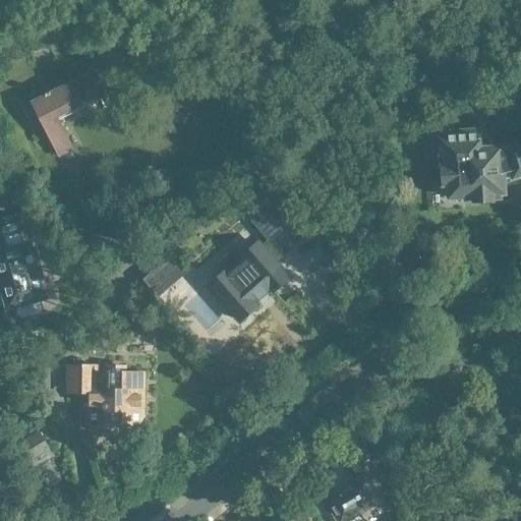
[(31,101),(33,105),(30,106),(33,113),(37,112),(59,156),(72,149),(58,120),(99,99),(98,97),(101,95),(89,70),(31,101)]
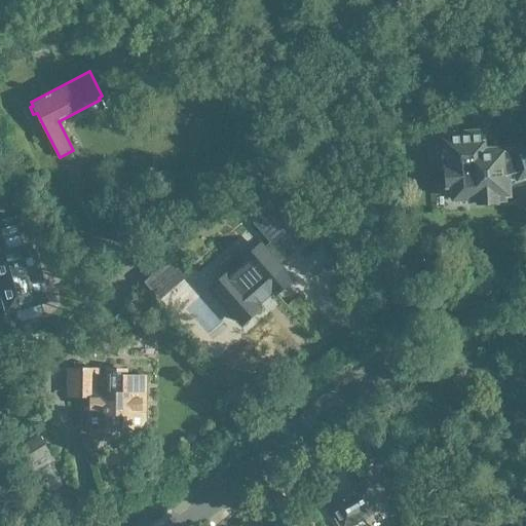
[(447,147),(449,147),(450,159),(444,160),(446,187),(451,187),(452,199),(468,198),(468,202),(477,202),(477,203),(496,202),(496,200),(503,200),(503,196),(509,196),(508,175),(514,174),(516,181),(525,178),(525,149),(525,148),(523,147),(521,145),(520,145),(518,144),(517,144),(515,145),(514,145),(513,146),(513,147),(499,148),(498,130),(448,134),(449,142),(446,143),(447,147)]
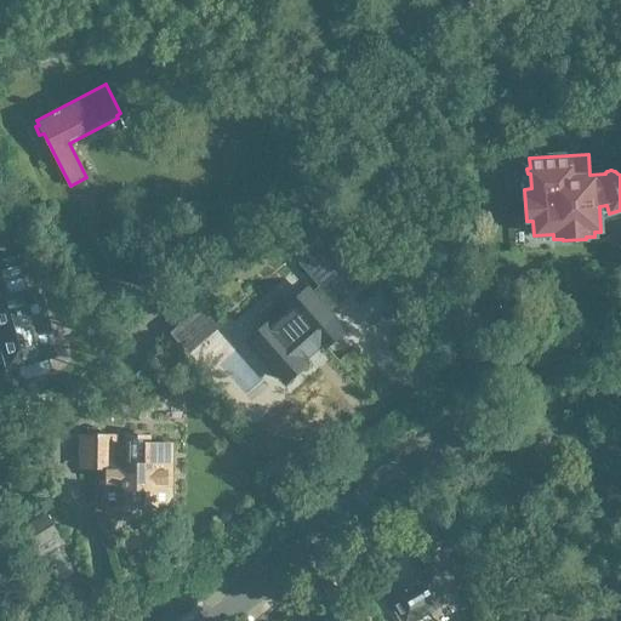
[(325,347),(343,331),(326,312),(353,289),(318,248),(300,263),(319,286),(311,294),(307,290),(288,307),(291,312),(273,328),(268,323),(249,340),(285,382),(305,364),(301,360),(319,343),(324,348),(325,347)]
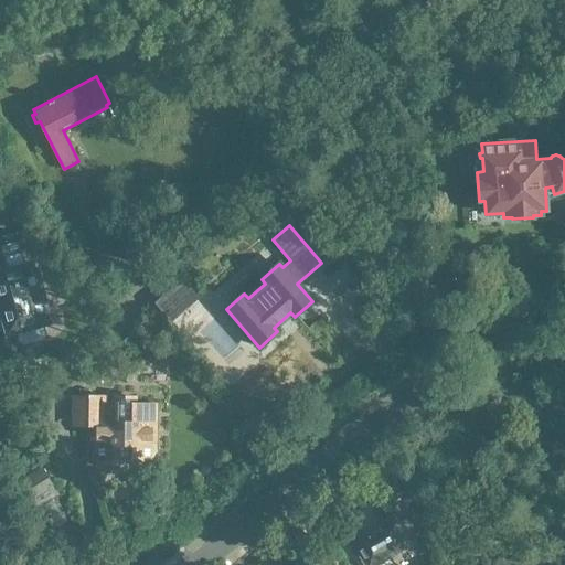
[(0,327),(2,328),(6,338),(14,336),(17,342),(22,345),(43,340),(46,334),(44,327),(54,324),(35,259),(32,260),(23,231),(0,237),(0,327)]
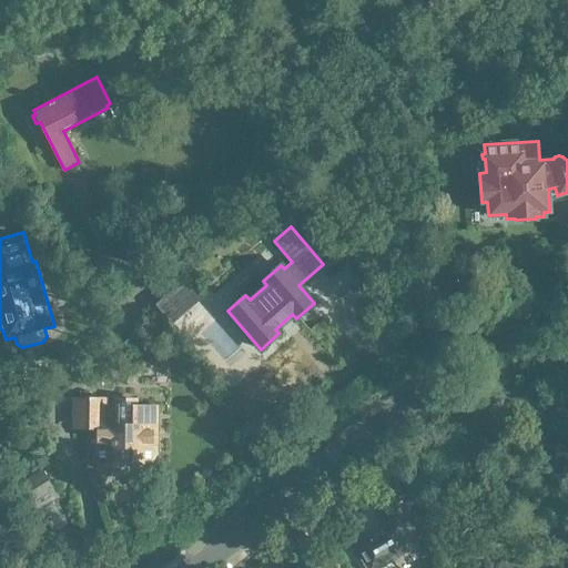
[(159,468),(159,405),(138,405),(138,397),(113,397),(112,407),(105,407),(107,398),(71,397),(70,429),(91,429),(90,467),(111,467),(111,474),(137,474),(137,468),(159,468)]
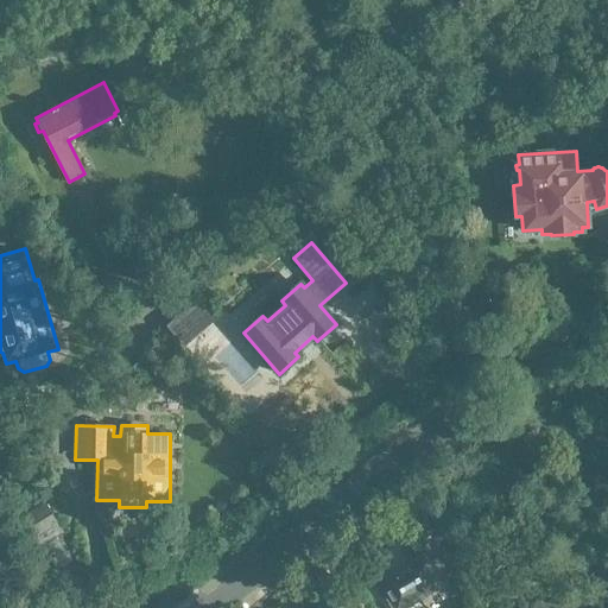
[(61,530),(44,504),(23,518),(38,544),(61,530)]
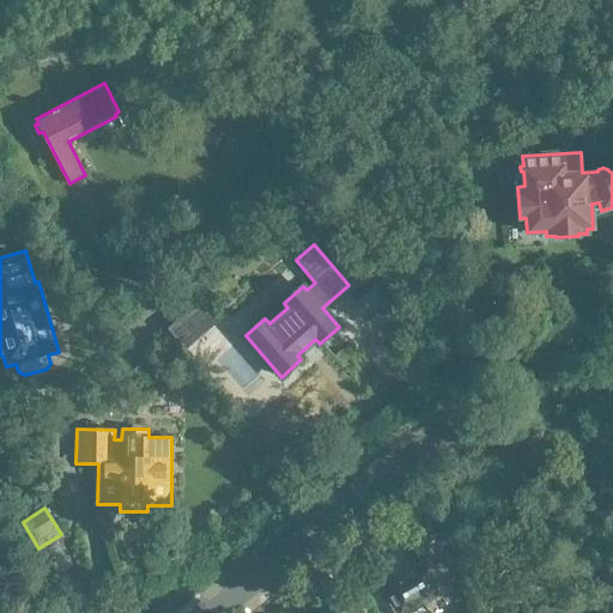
[(380,587),(395,612),(410,612),(444,593),(425,560),(380,587)]
